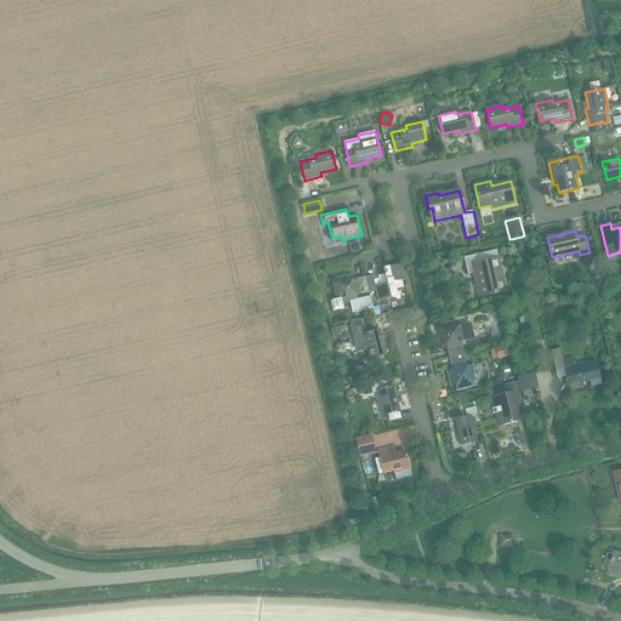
[(483,297),(506,291),(496,250),(463,257),(467,274),(477,272),(483,297)]
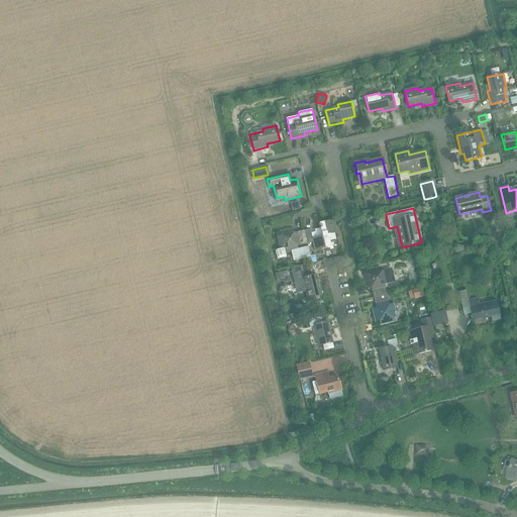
[(305,231),(308,243),(313,241),(315,250),(329,247),(328,240),(334,238),(333,233),(336,233),(333,220),(319,223),(320,228),(315,229),(316,237),(313,237),(311,229),(305,231)]
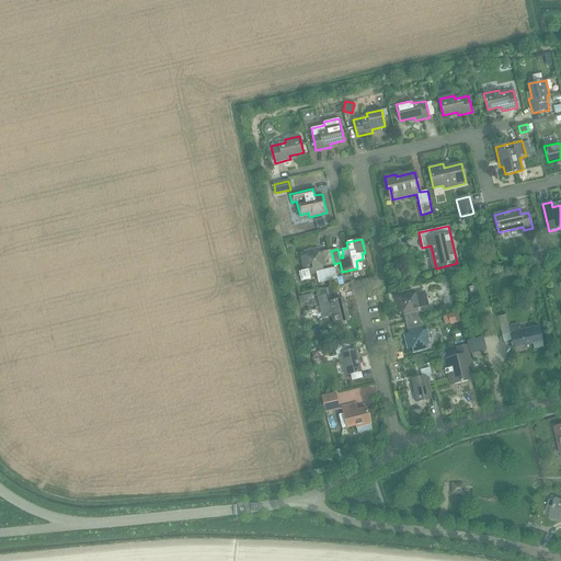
[(334,264),(331,251),(319,253),(318,249),(305,252),(306,256),(300,258),(304,272),(299,273),(301,282),(310,279),(309,274),(312,274),(315,284),(328,281),(329,287),(339,285),(336,276),(334,267),(322,271),(321,267),(334,264)]
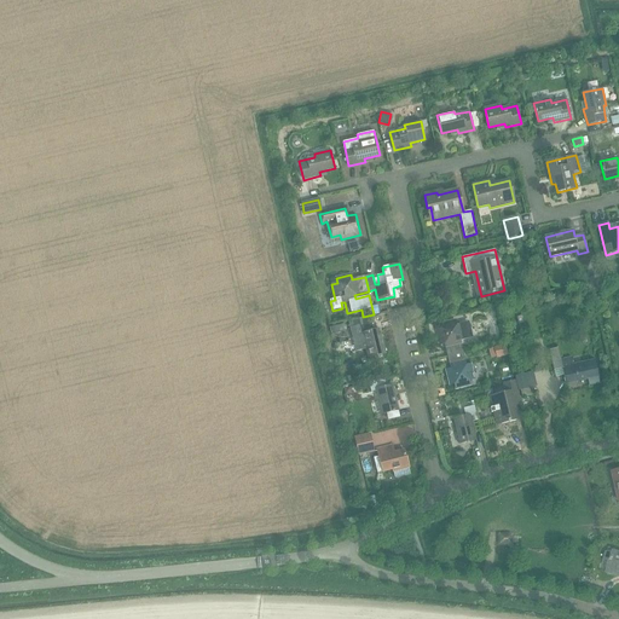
[(588,278),(591,294),(602,291),(600,276),(588,278)]
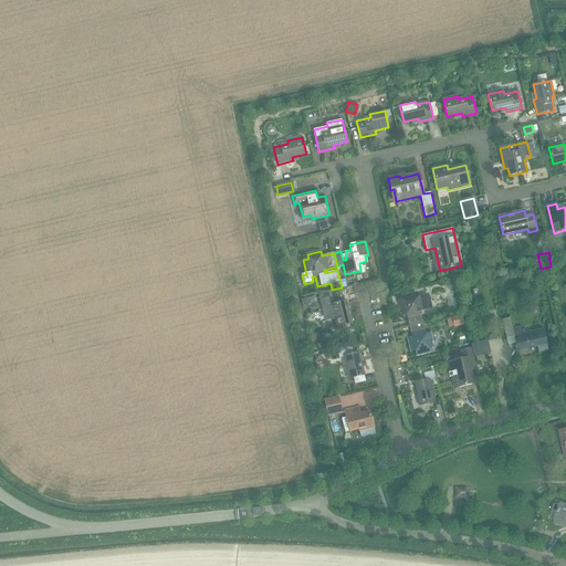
[(346,302),(342,303),(338,289),(318,294),(325,322),(335,320),(337,327),(352,324),(346,302)]
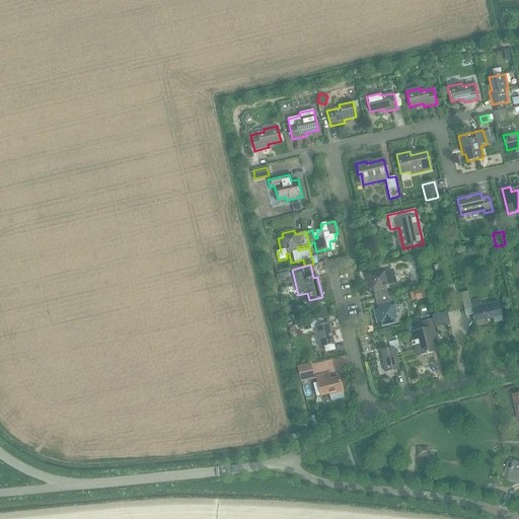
[(376,299),(388,296),(385,285),(396,283),(393,269),(382,272),(382,269),(369,272),(370,276),(366,277),(369,289),(373,288),(376,299)]
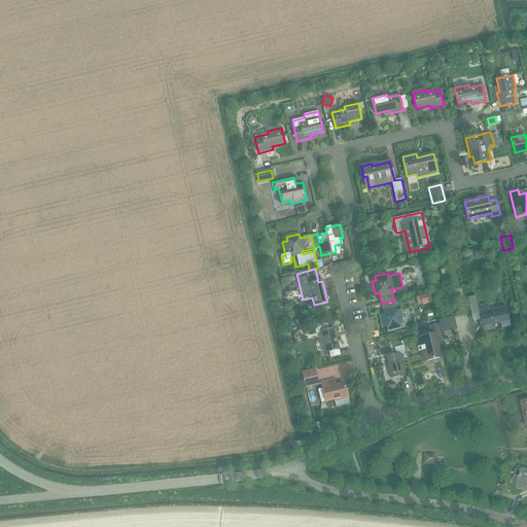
[(292,277),(281,279),(282,285),(294,282),(292,277)]
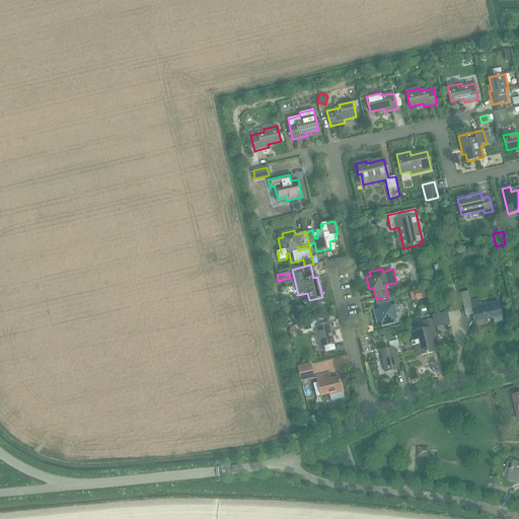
[(414,291),(416,300),(426,298),(424,289),(414,291)]
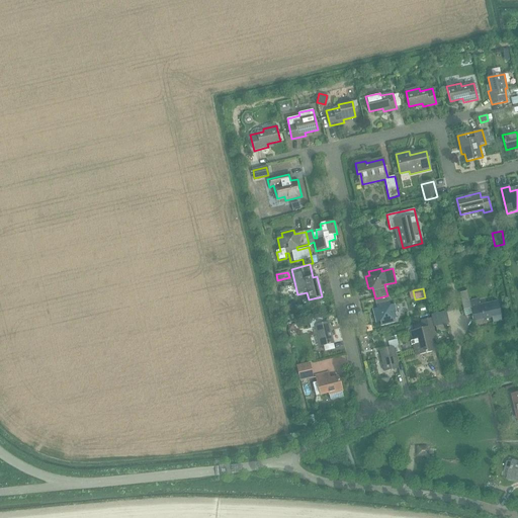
[(479,299),(469,301),(467,291),(460,292),(464,311),(470,309),(473,322),(492,318),(493,323),(502,321),(498,301),(481,306),(479,299)]
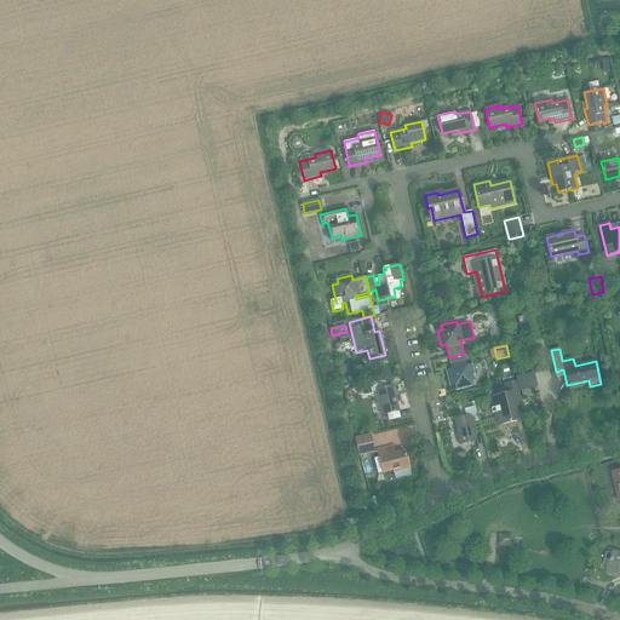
[(464,354),(449,357),(452,369),(447,371),(449,385),(455,384),(457,390),(471,386),(470,382),(475,380),(471,366),(466,366),(464,354)]
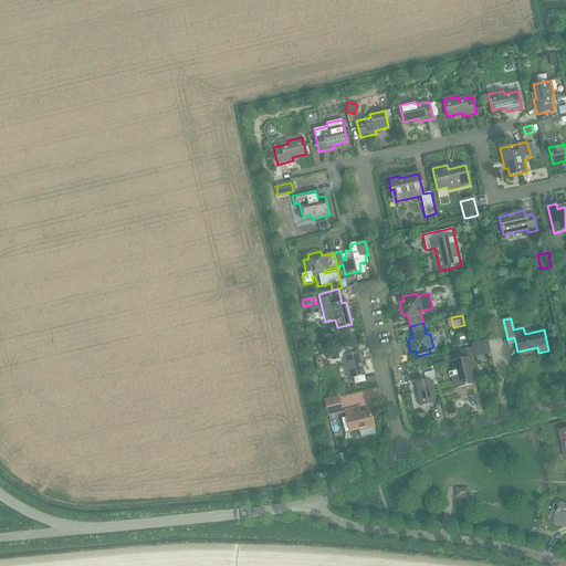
[(358,353),(353,354),(352,347),(337,350),(339,358),(344,357),(345,366),(344,366),(346,379),(364,375),(358,353)]
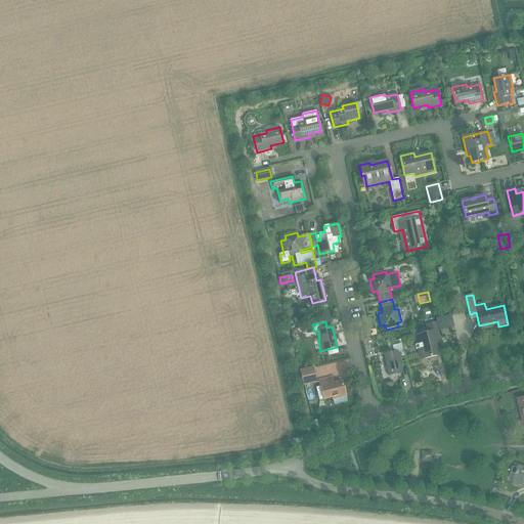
[(415,337),(421,360),(438,356),(433,338),(439,337),(436,322),(426,325),(428,333),(415,337)]
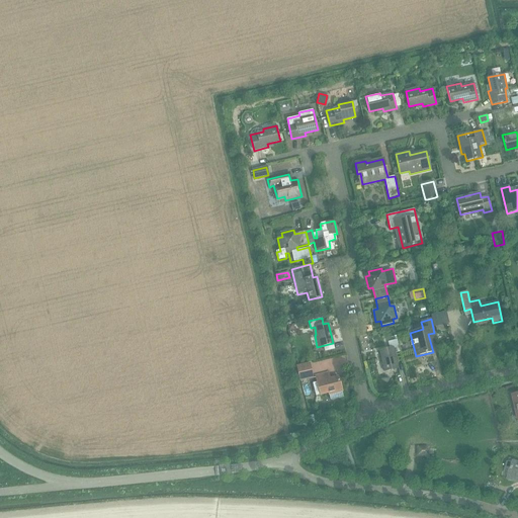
[(379,351),(384,371),(399,368),(395,353),(401,352),(398,340),(387,342),(390,349),(379,351)]
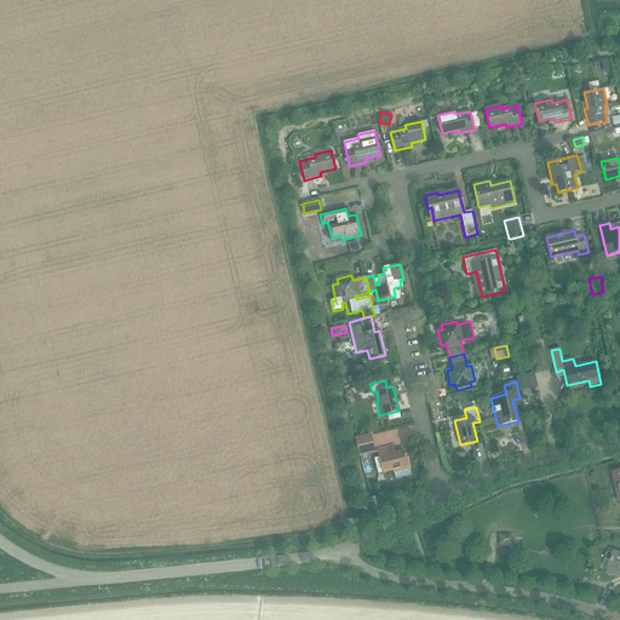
[(354,437),(359,455),(375,452),(371,434),(354,437)]
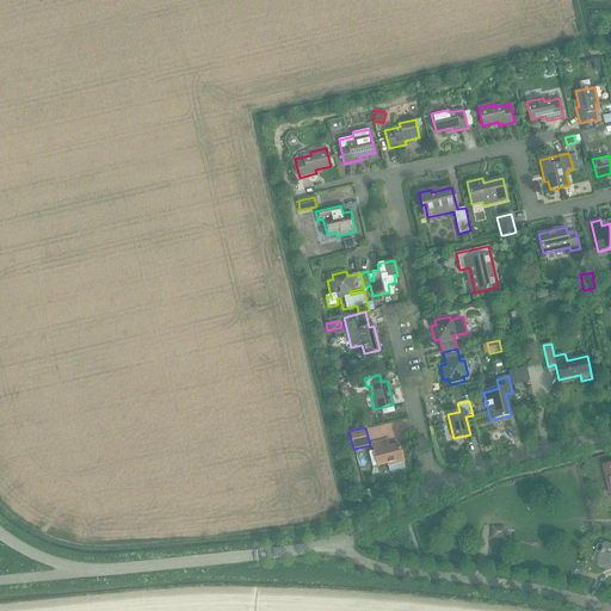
[(550,434),(554,445),(566,442),(563,432),(550,434)]
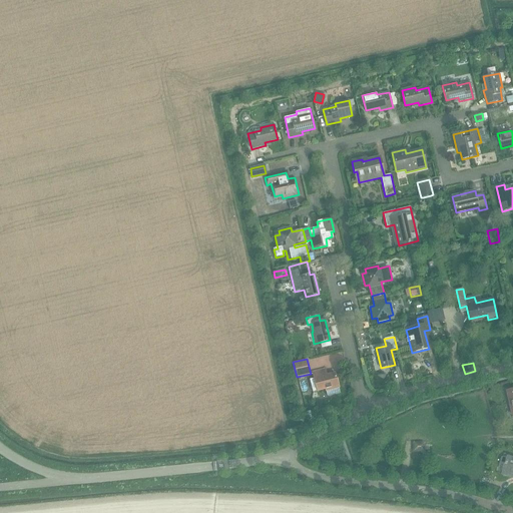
[(315,378),(309,379),(313,392),(318,391),(326,389),(326,391),(327,396),(340,393),(339,388),(335,373),(327,375),(326,369),(314,372),(315,378)]
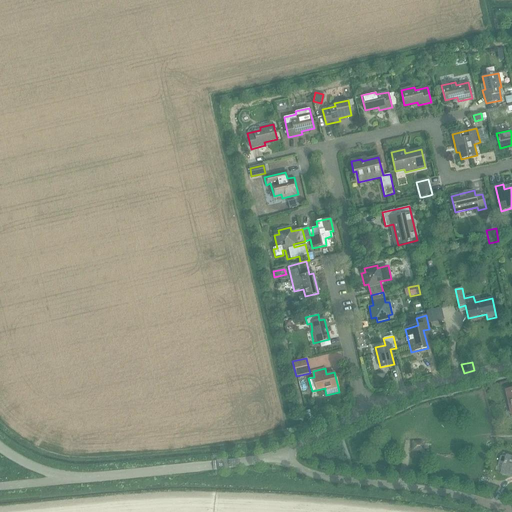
[(412,443),(411,451),(423,451),(423,443),(412,443)]
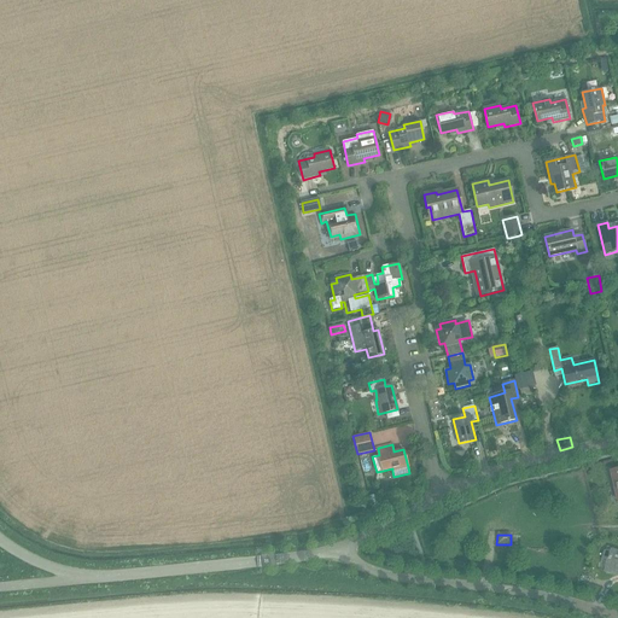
[(617,551),(614,549),(607,570),(617,573),(617,551)]
